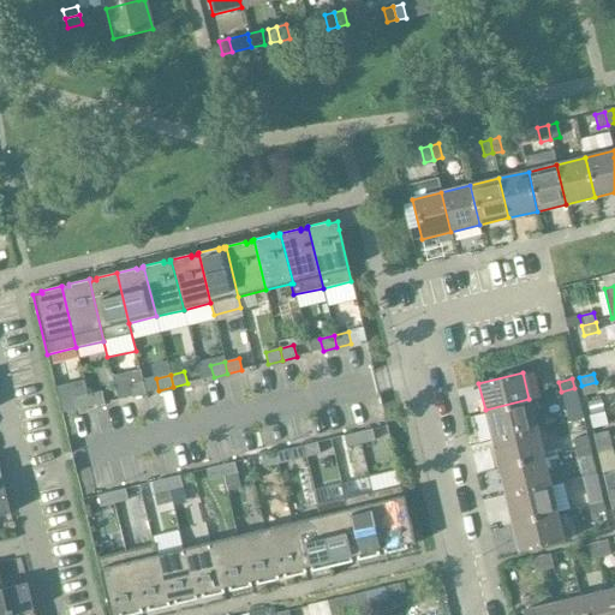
[(145,393),(143,382),(129,384),(131,396),(145,393)]
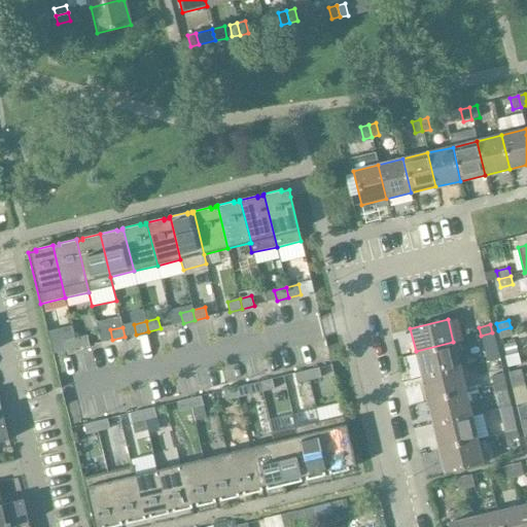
[(511,327),(498,330),(500,339),(513,336),(511,327)]
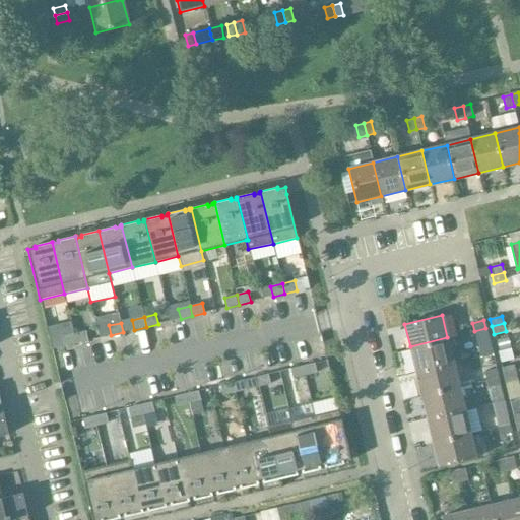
[(485,328),(474,331),(476,338),(488,336),(485,328)]
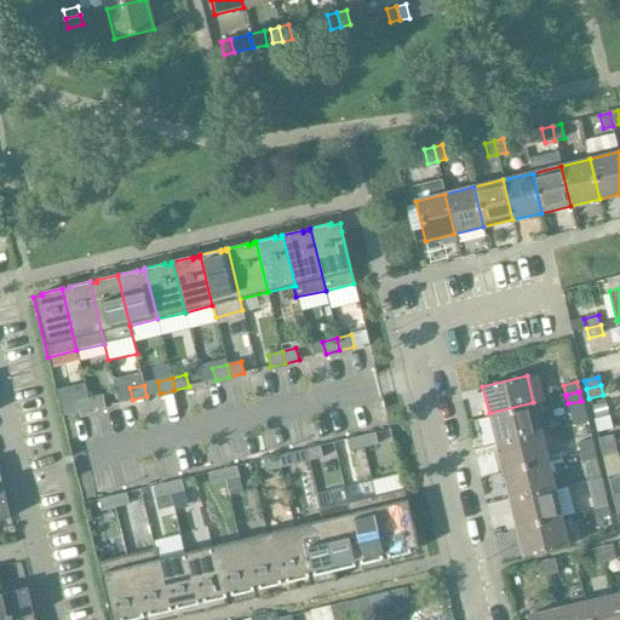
[(105,407),(102,395),(89,399),(91,409),(105,407)]
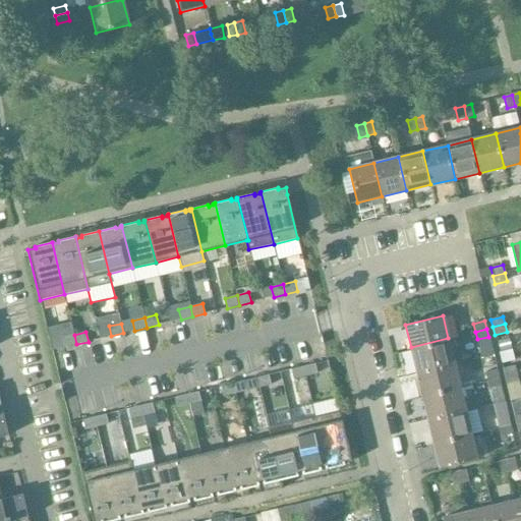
[(76,344),(74,335),(62,337),(64,347),(76,344)]
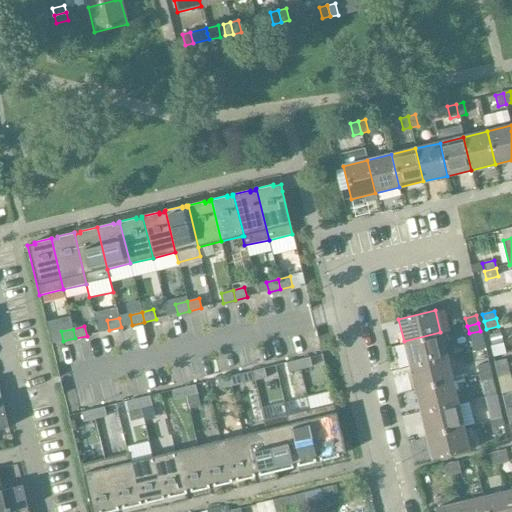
[(440,332),(404,341),(409,364),(446,355),(440,332)]
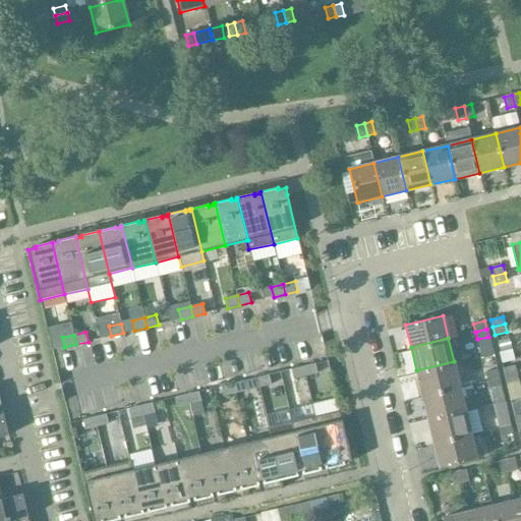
[(454,361),(416,370),(422,395),(460,386),(454,361)]
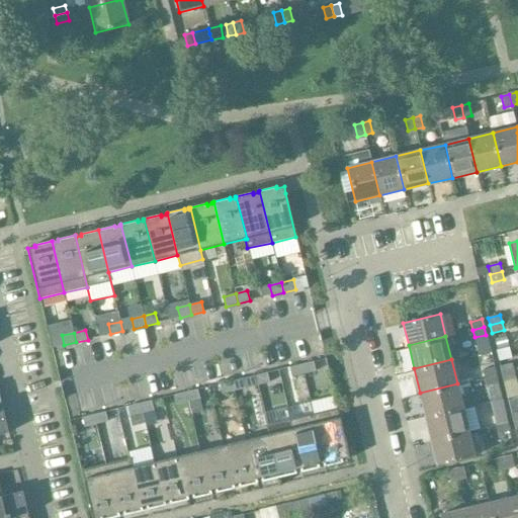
[(316,371),(313,361),(301,364),(304,374),(316,371)]
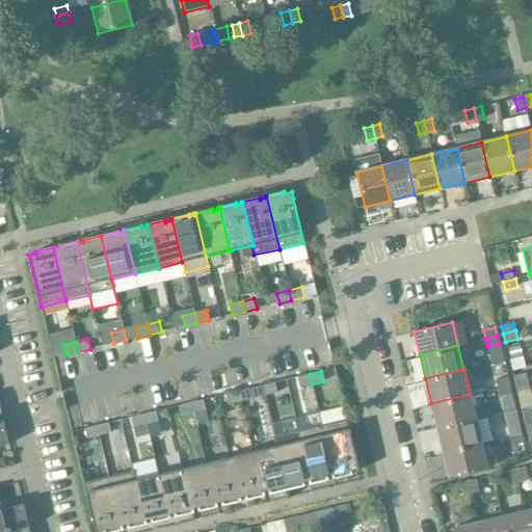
[(526,373),(513,376),(515,383),(527,380),(526,373)]
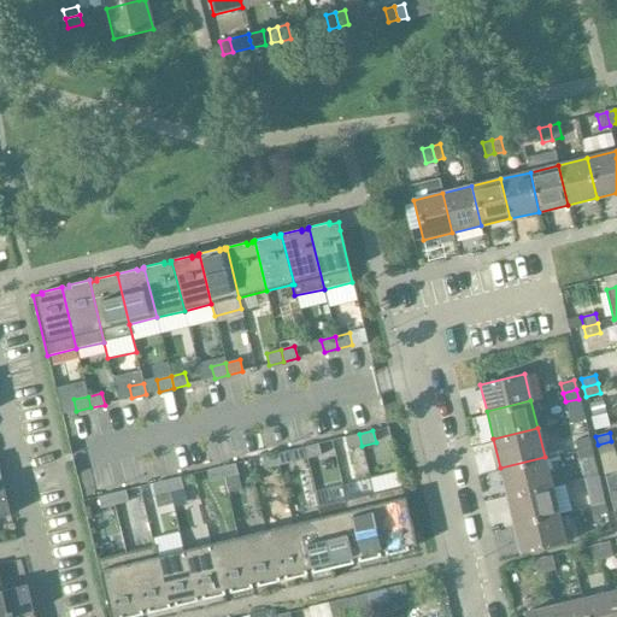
[(362,446),(359,434),(345,438),(347,450),(362,446)]
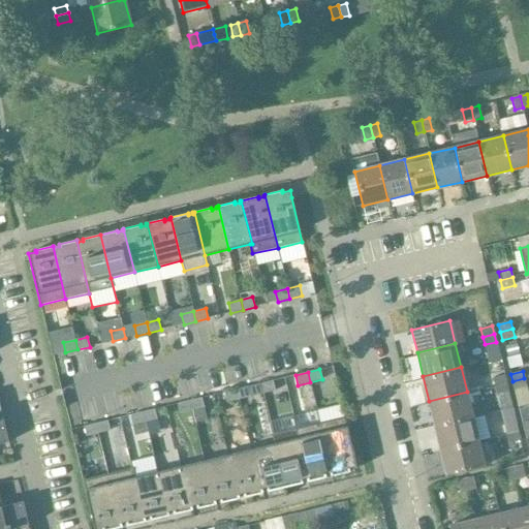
[(493,378),(494,385),(506,382),(504,375),(493,378)]
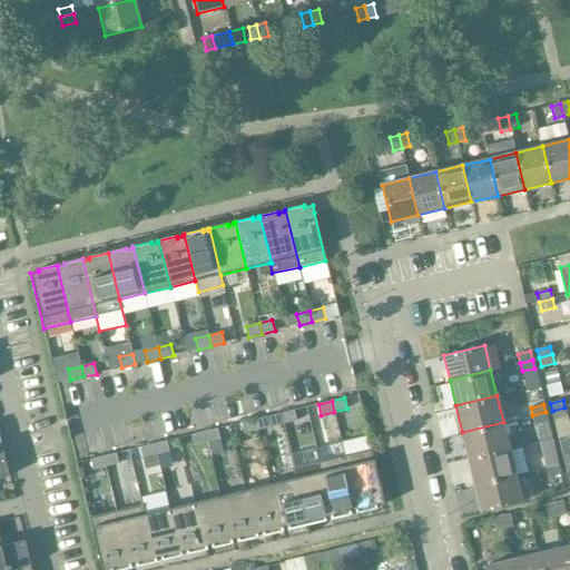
[(564,408),(552,411),(554,420),(567,416),(564,408)]
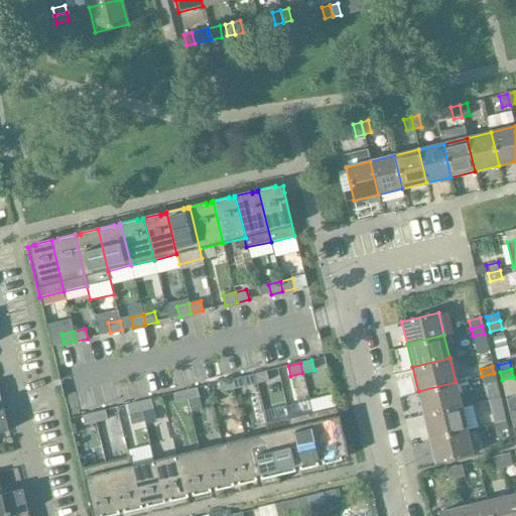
[(268,381),(266,371),(254,374),(256,384),(268,381)]
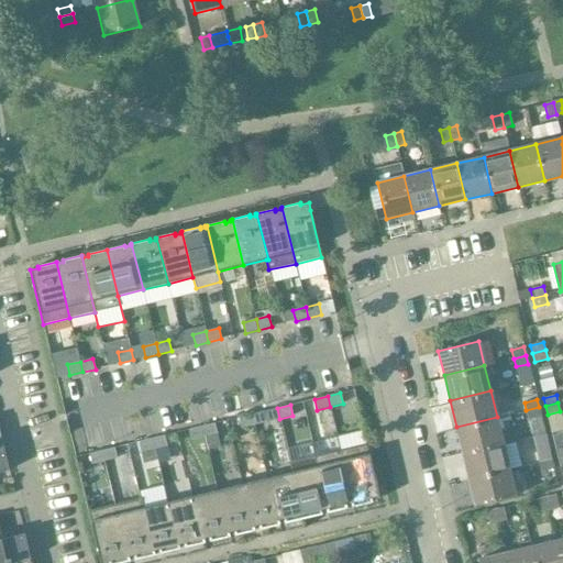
[(539,407),(526,410),(528,419),(541,416),(539,407)]
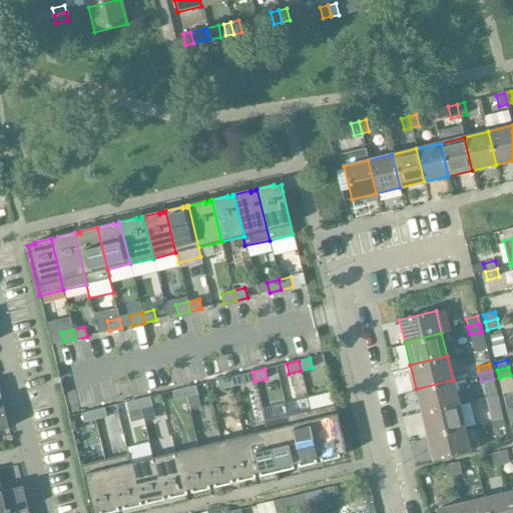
[(243,385),(240,375),(229,378),(231,387),(243,385)]
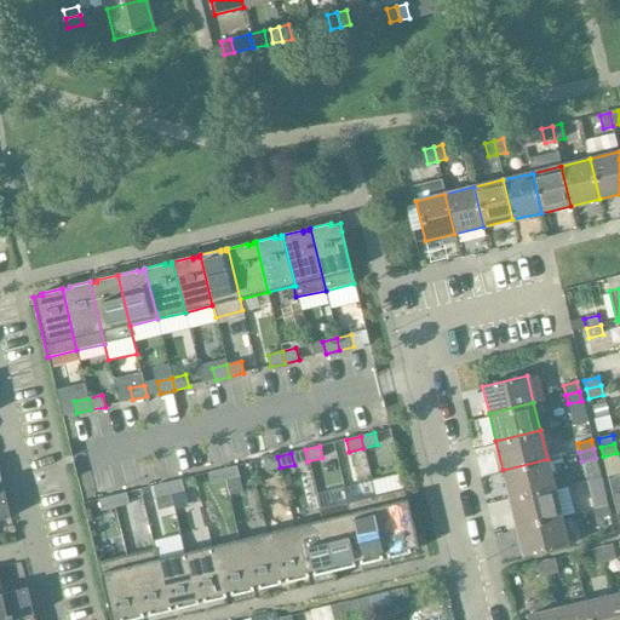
[(280,468),(277,457),(263,459),(265,471),(280,468)]
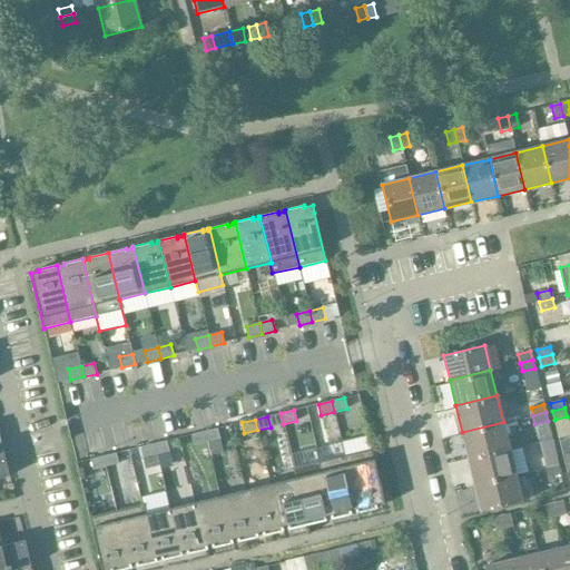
[(503,422),(462,432),(468,459),(509,449),(503,422)]
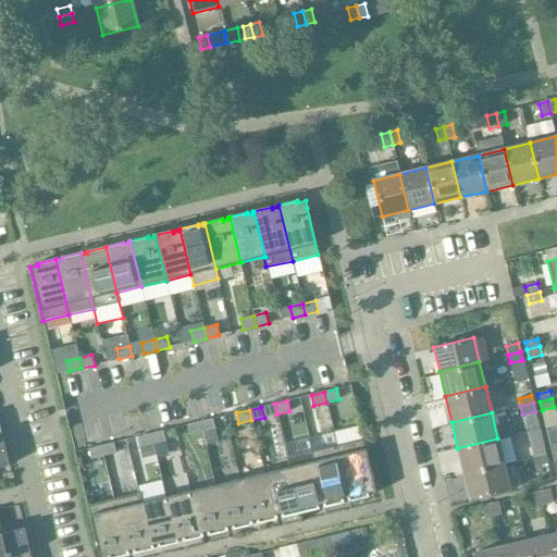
[(214,430),(212,419),(199,422),(202,432),(214,430)]
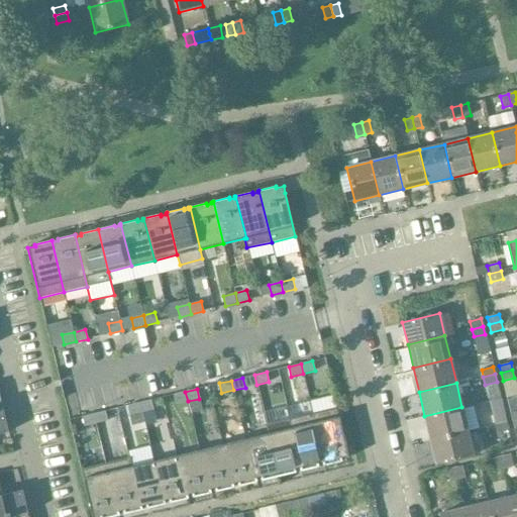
[(188,401),(185,392),(174,394),(176,404),(188,401)]
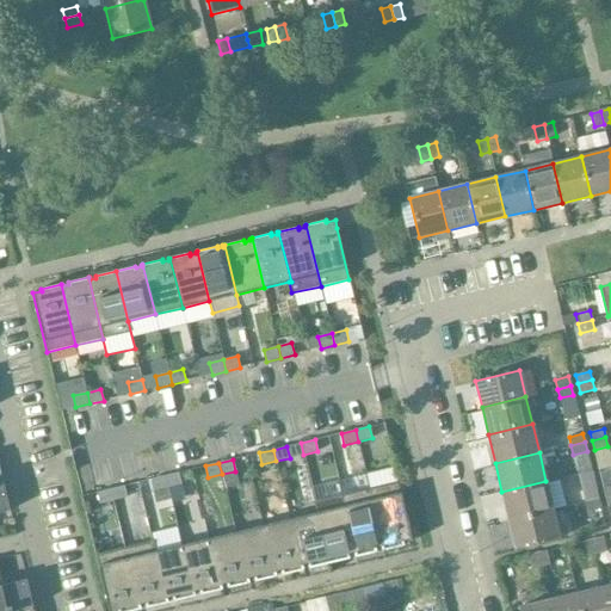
[(0,468),(0,512),(10,511),(0,468)]
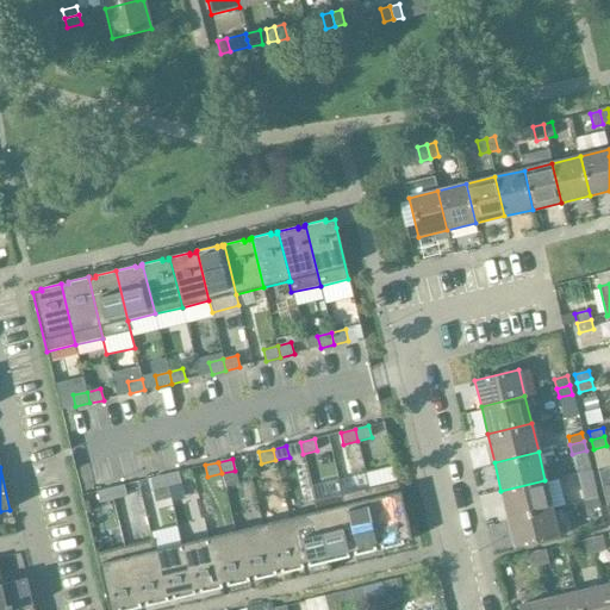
[(181,484),(179,472),(165,475),(167,486),(181,484)]
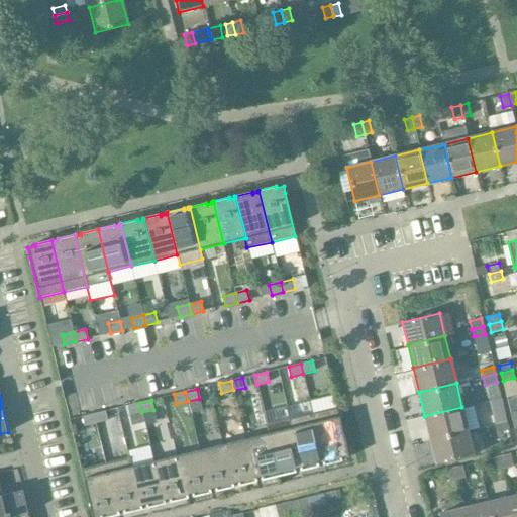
[(141,412),(139,403),(127,405),(129,415),(141,412)]
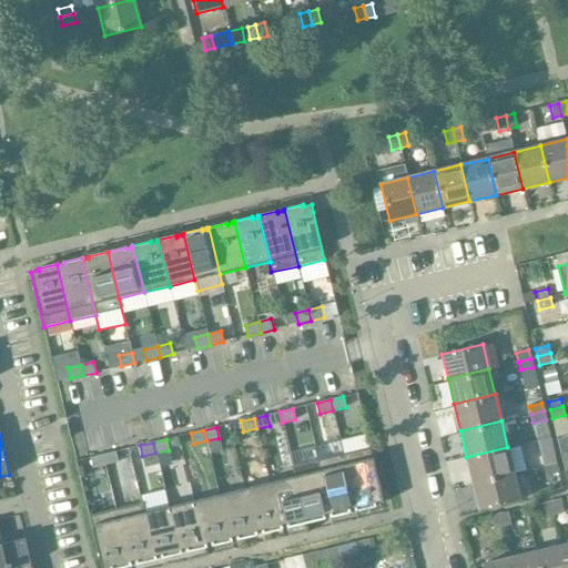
[(383,503),(374,465),(369,447),(343,454),(357,511),(375,507),(375,505),(383,503)]
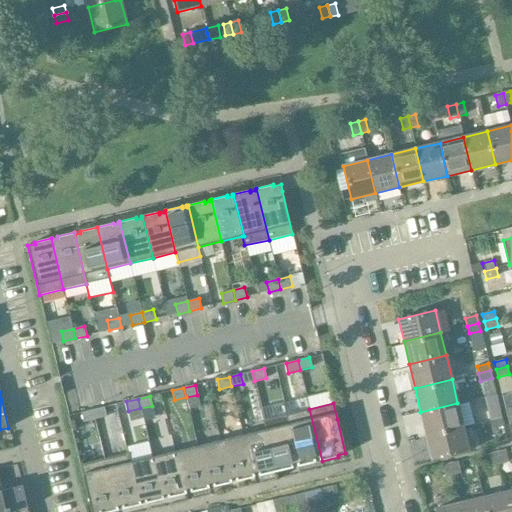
[(457,403),(420,412),(426,436),(463,427),(457,403)]
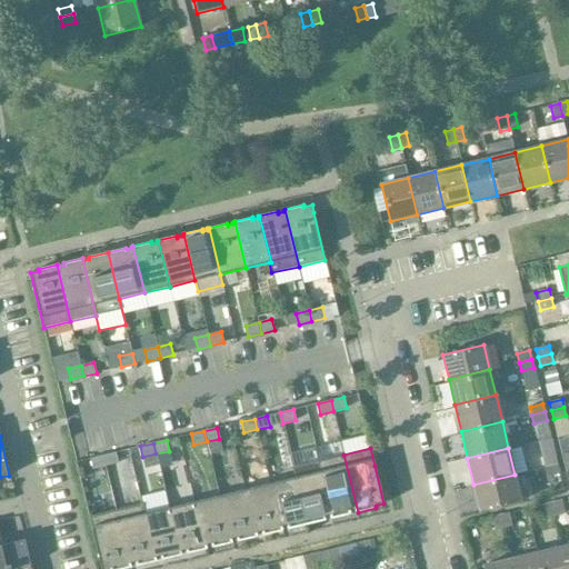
[(118,463),(116,452),(102,456),(106,466),(118,463)]
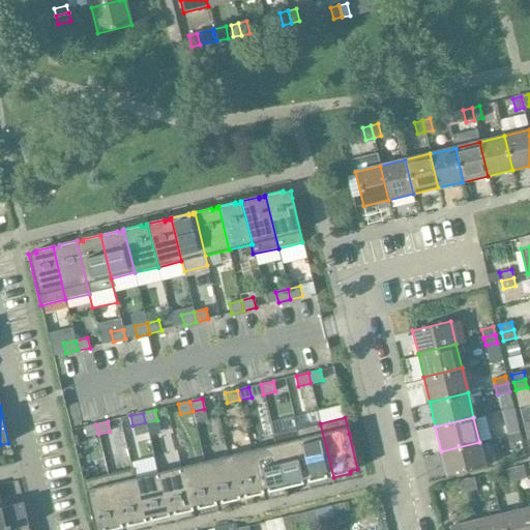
[(320,423),(297,430),(310,482),(327,478),(326,476),(331,475),(331,477),(333,477),(320,423)]
